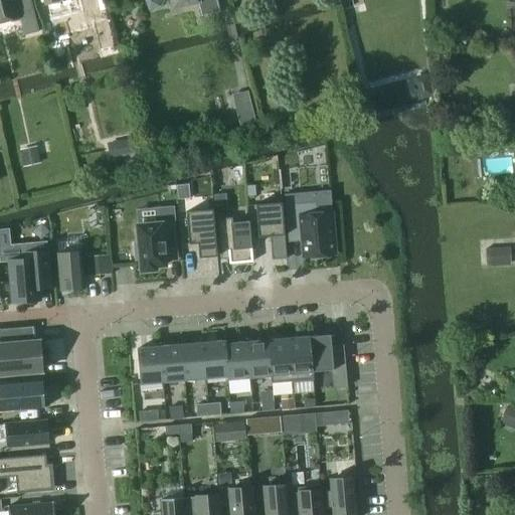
[(24,35),(39,32),(31,1),(17,4),(16,0),(0,0),(0,23),(20,18),(24,35)]
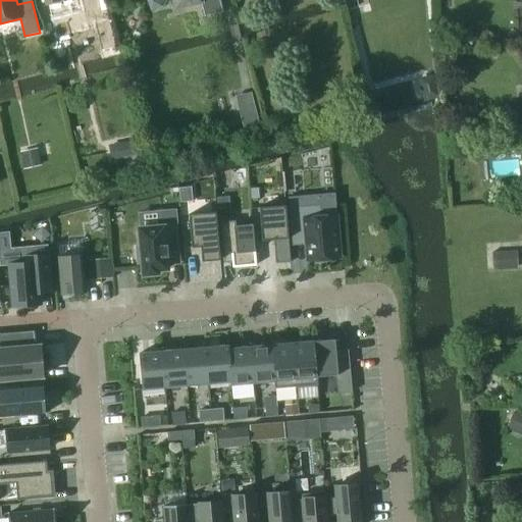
[(205,16),(223,12),(219,0),(172,0),(175,9),(201,3),(205,16)]
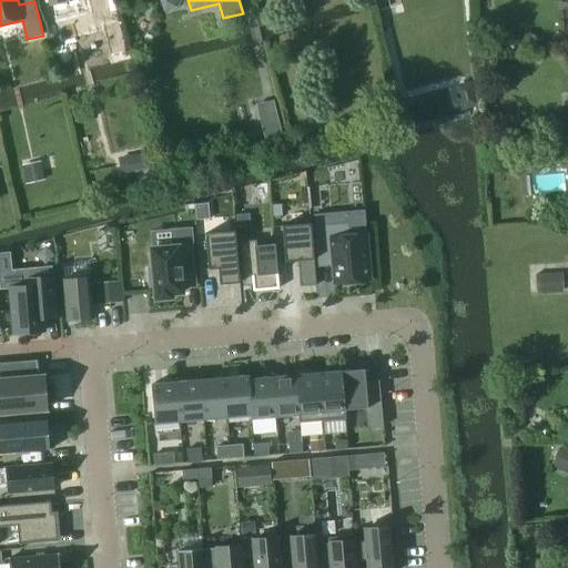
[(472,81),(455,87),(462,111),(478,105),(472,81)]
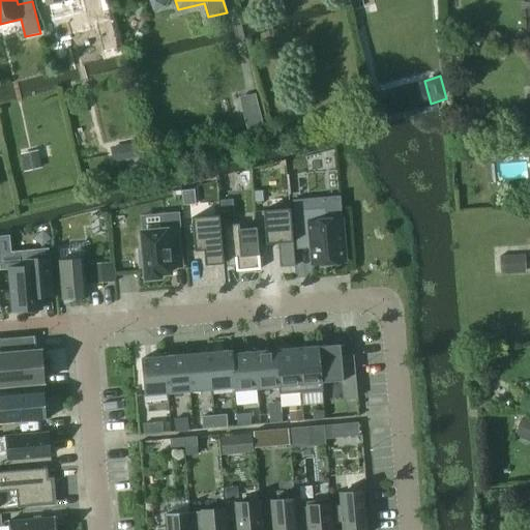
[(260,110),(243,114),(247,130),(263,127),(260,110)]
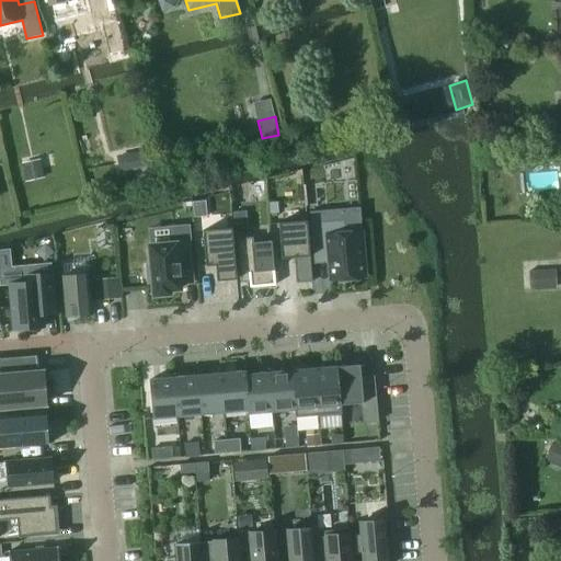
[(150,152),(132,156),(135,173),(153,170),(150,152)]
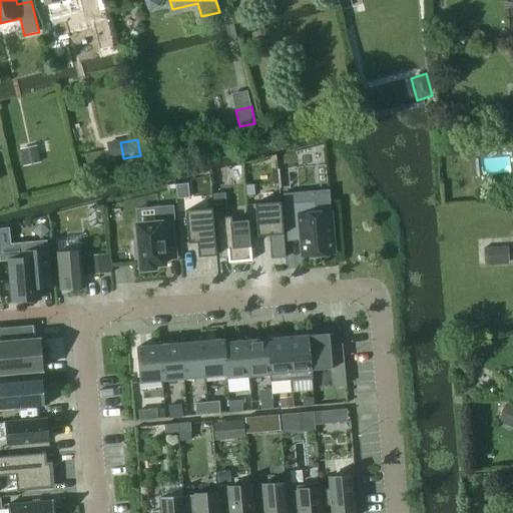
[(37,145),(20,149),(23,167),(41,163),(37,145)]
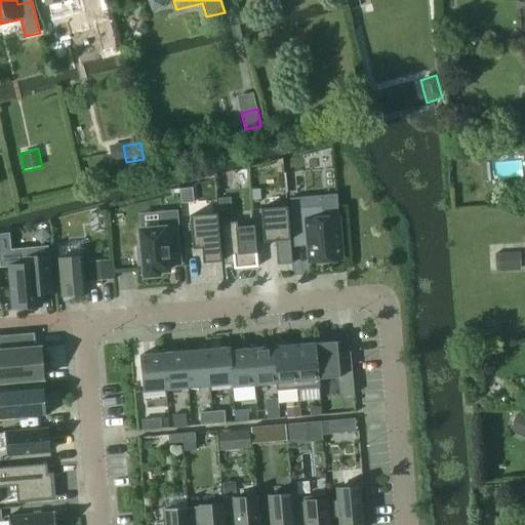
[(192,189),(179,190),(180,204),(193,203),(192,189)]
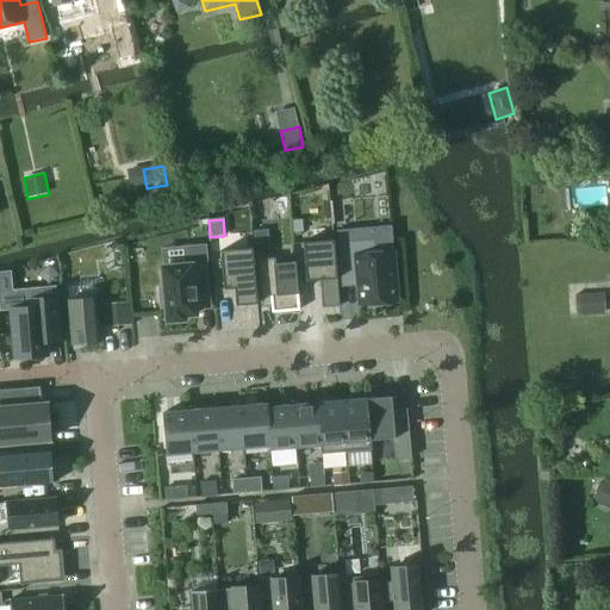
[(303,221),(293,221),(293,234),(304,232),(303,221)]
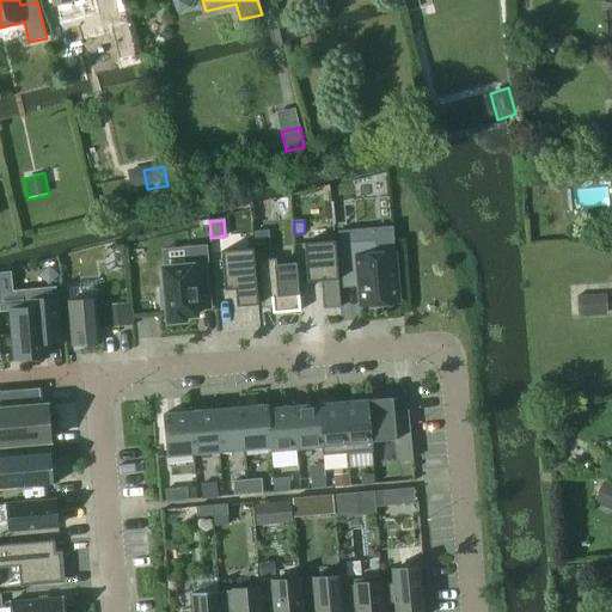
[(392,224),(340,228),(341,245),(343,274),(359,273),(361,306),(398,304),(395,254),(392,224)]
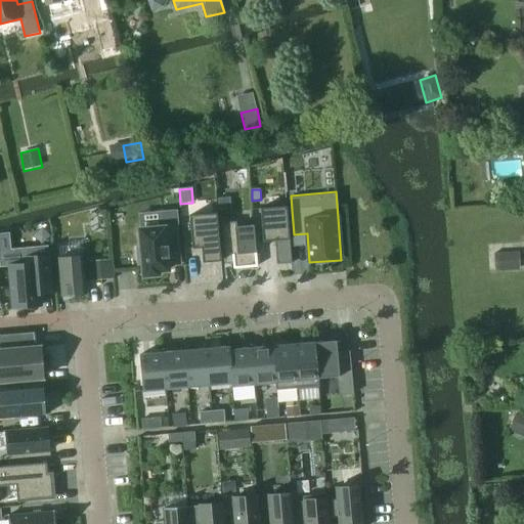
[(229,199),(218,200),(219,211),(230,210),(229,199)]
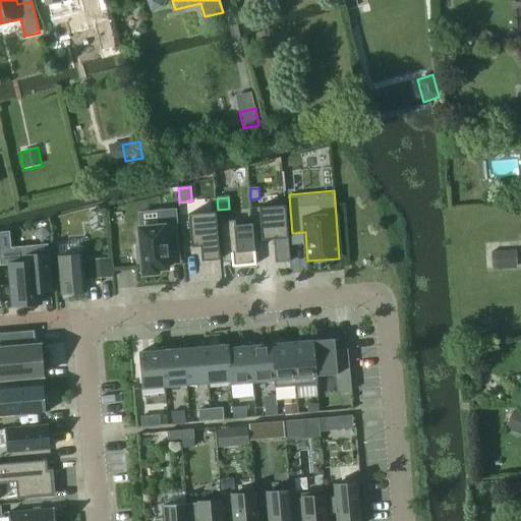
[(276,263),(289,261),(284,207),(259,209),(263,239),(274,238),(276,263)]
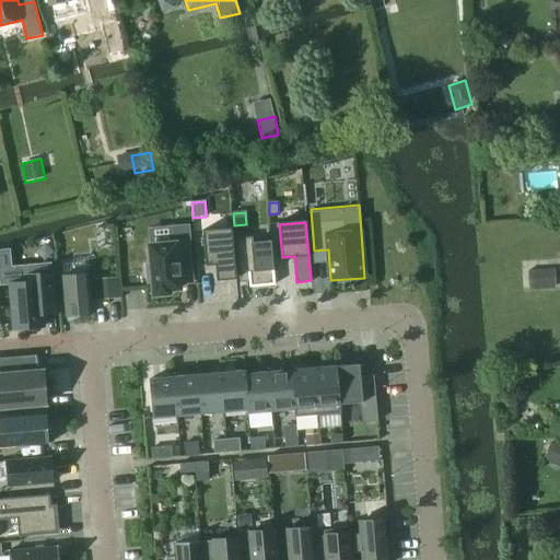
[(152,267),(147,267),(148,283),(153,283),(154,295),(170,294),(168,290),(179,290),(178,276),(181,276),(179,272),(193,271),(190,241),(191,241),(190,224),(173,225),(174,242),(174,244),(150,246),(152,267)]
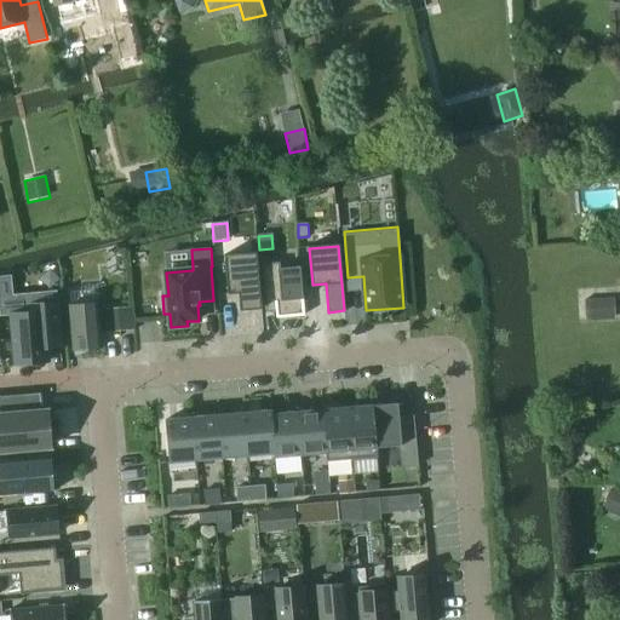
[(256,254),(225,257),(229,293),(240,292),(241,310),(259,308),(256,254)]
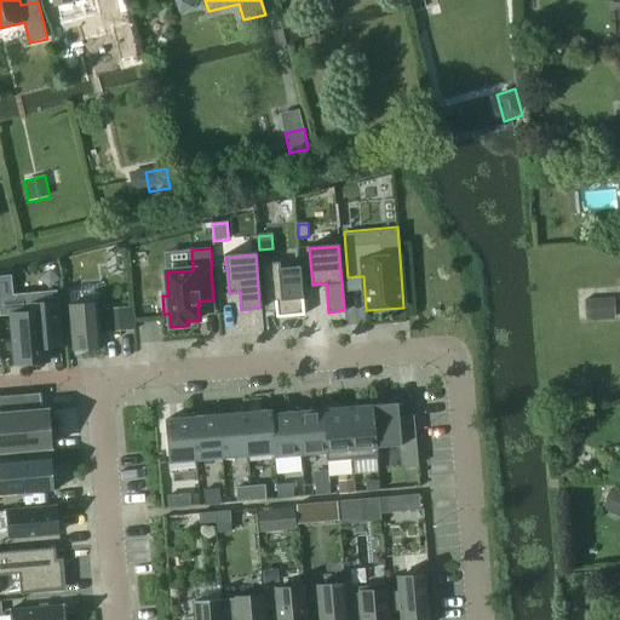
[(279,263),(262,264),(265,304),(265,306),(275,306),(276,317),(304,315),(299,267),(280,269),(279,263)]
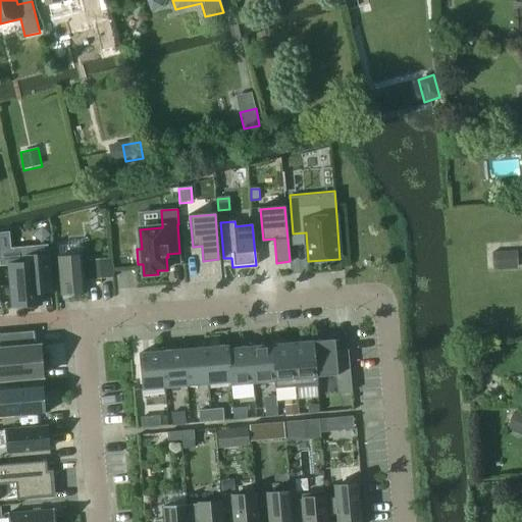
[(10,231),(0,232),(0,249),(11,249),(10,231)]
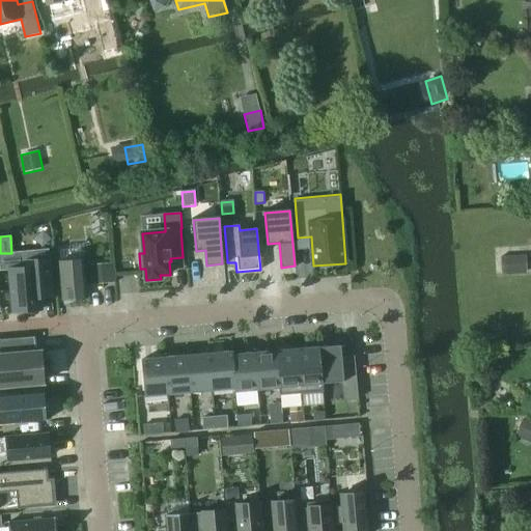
[(526,256),(501,256),(501,258),(501,276),(527,275),(527,256),(526,256)]
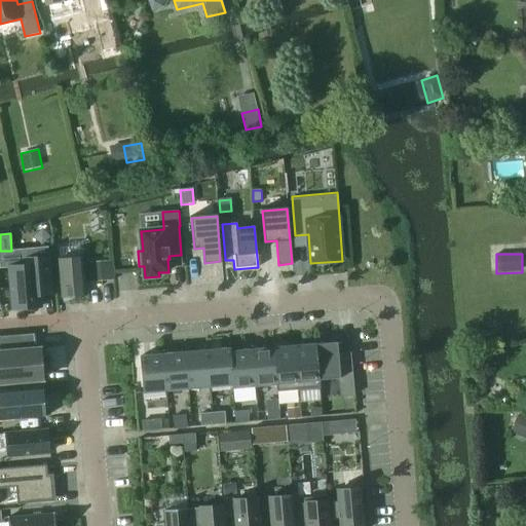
[(25,264),(7,265),(11,310),(43,308),(42,298),(54,297),(50,255),(24,258),(25,264)]
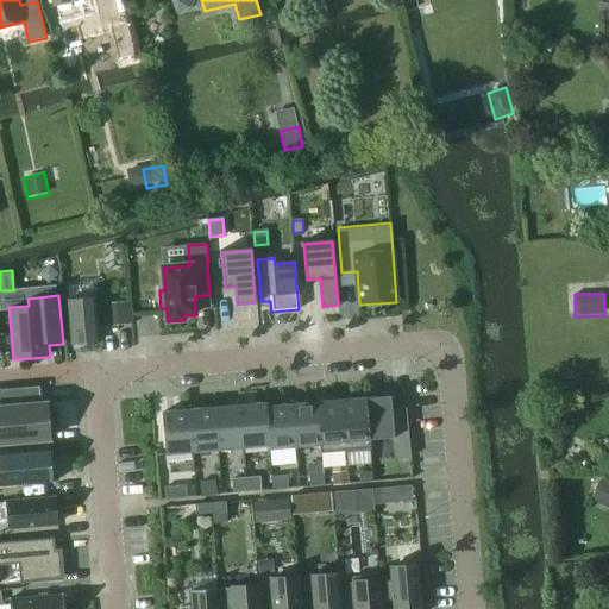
[(100,343),(96,299),(69,301),(73,345),(100,343)]
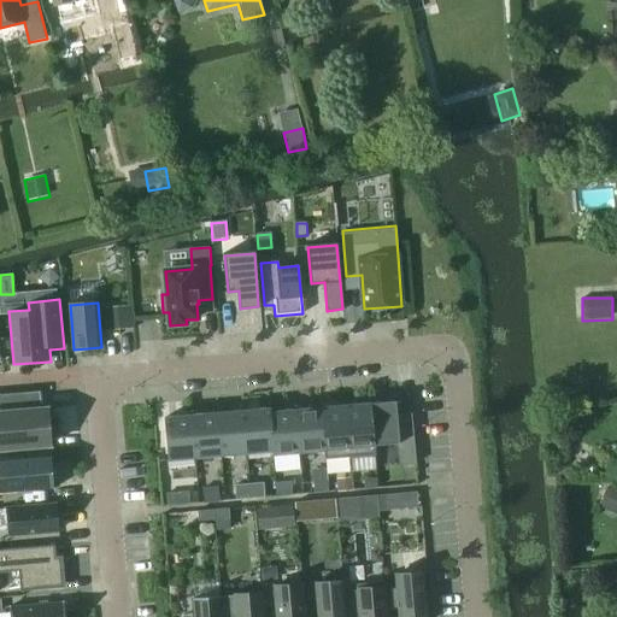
[(107,330),(131,328),(130,311),(106,313),(107,330)]
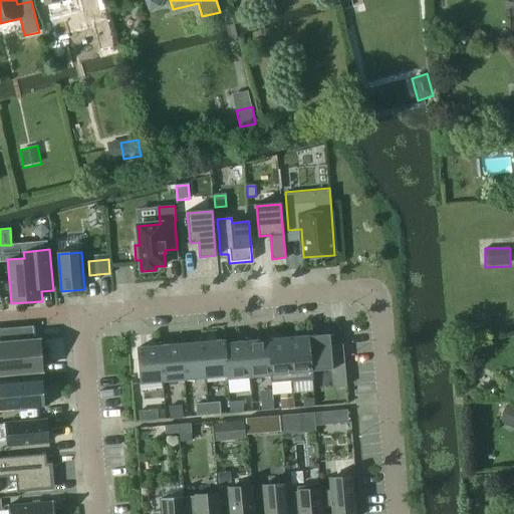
[(6,341),(5,329),(0,329),(0,376),(44,372),(41,338),(6,341)]
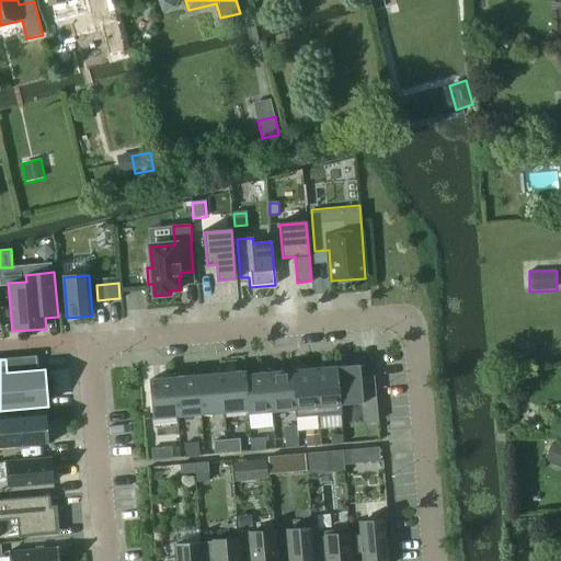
[(361,365),(335,367),(340,414),(342,414),(341,405),(364,403),(361,365)]
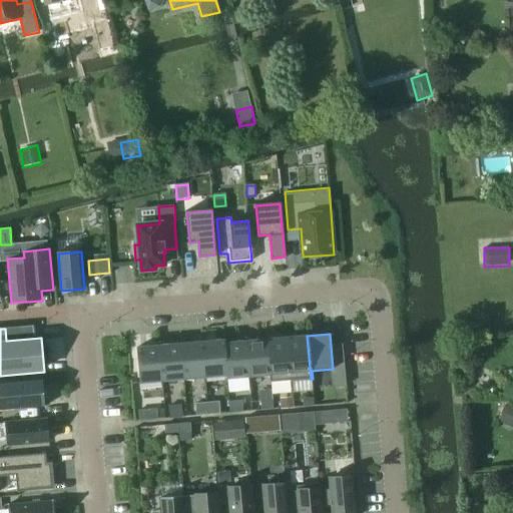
[(307,336),(286,338),(290,381),(311,379),(307,336)]
